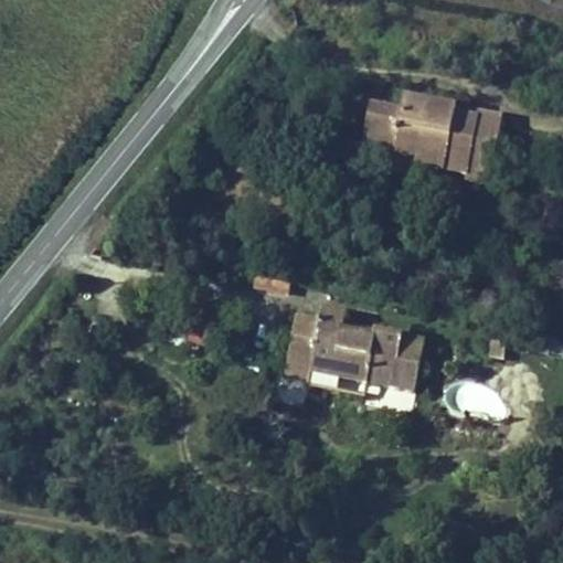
[(486,179),(499,109),(498,109),(475,105),(474,112),(455,108),(455,102),(397,89),(396,104),(367,98),(361,138),(412,150),(412,156),(460,166),(461,173),(486,179)]
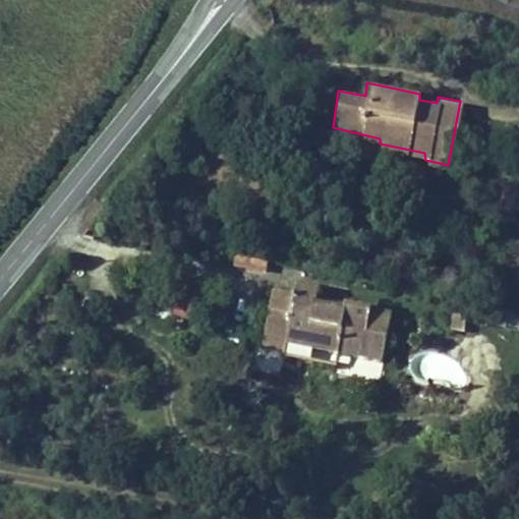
[(378,154),(380,143),(380,138),(333,127),(318,126),(315,141),(378,154)]
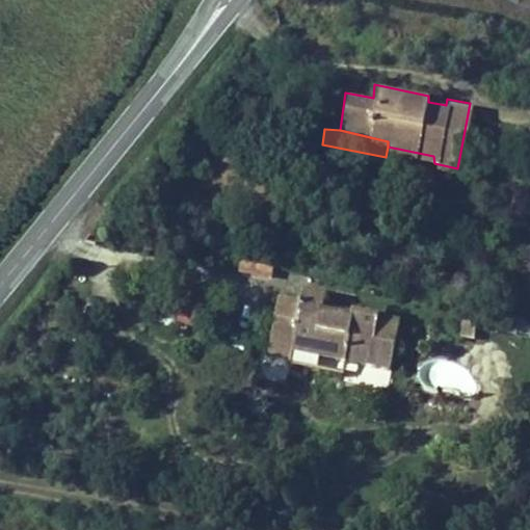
[(529,274),(529,241),(520,240),(514,272),(529,274)]
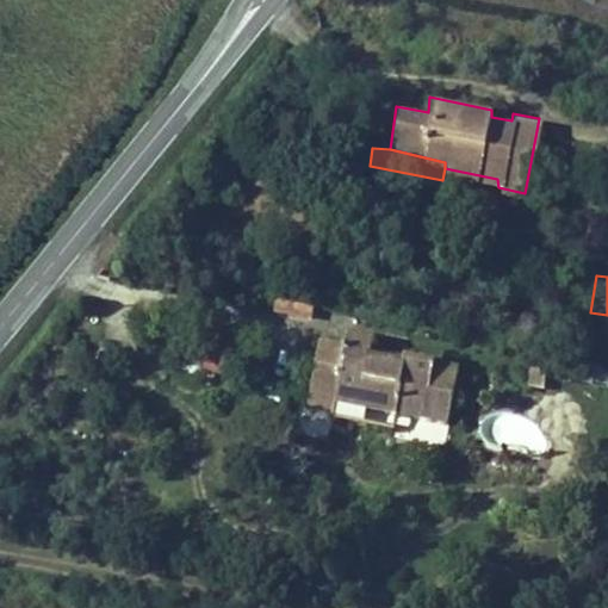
[(447,420),(459,361),(403,351),(402,359),(366,352),(367,333),(343,329),(341,337),(320,334),(305,396),(334,402),(336,385),(360,390),(358,403),(397,410),(447,420)]
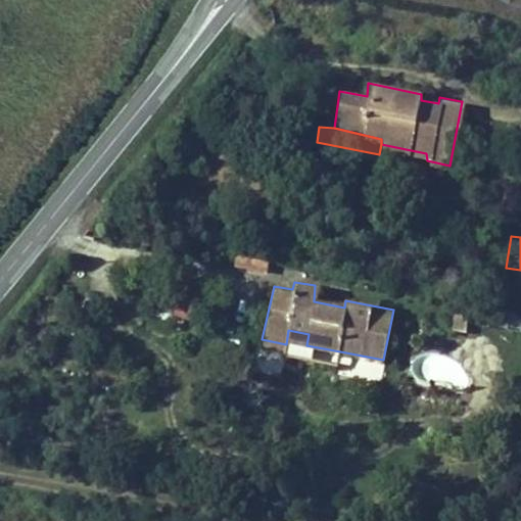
[(186,321),(201,297),(182,285),(168,310),(186,321)]
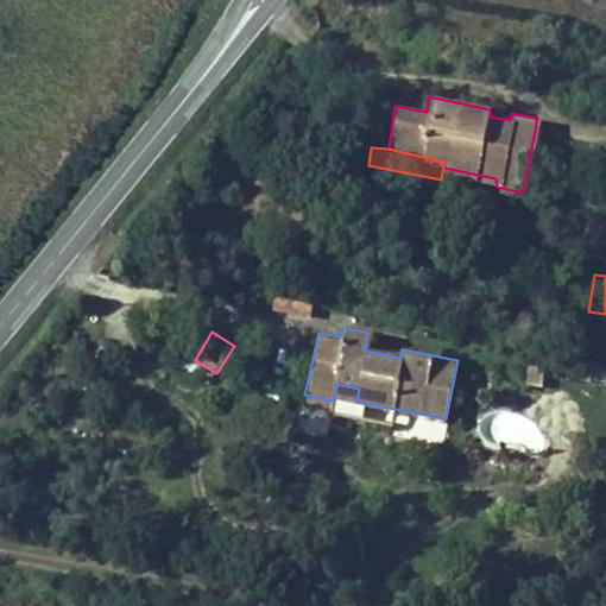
[(605,363),(578,360),(575,382),(605,384),(605,363)]
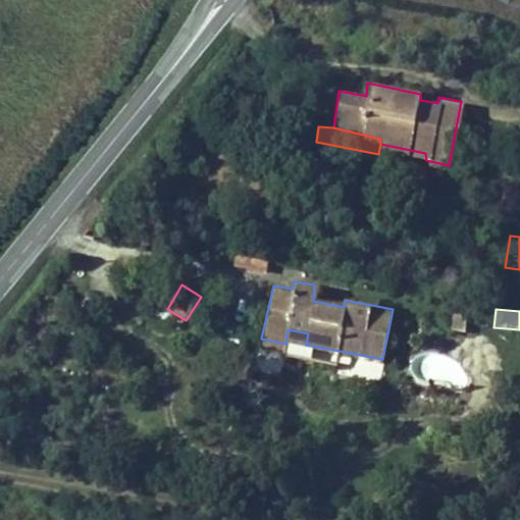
[(467,315),(454,313),(452,329),(465,330),(467,315)]
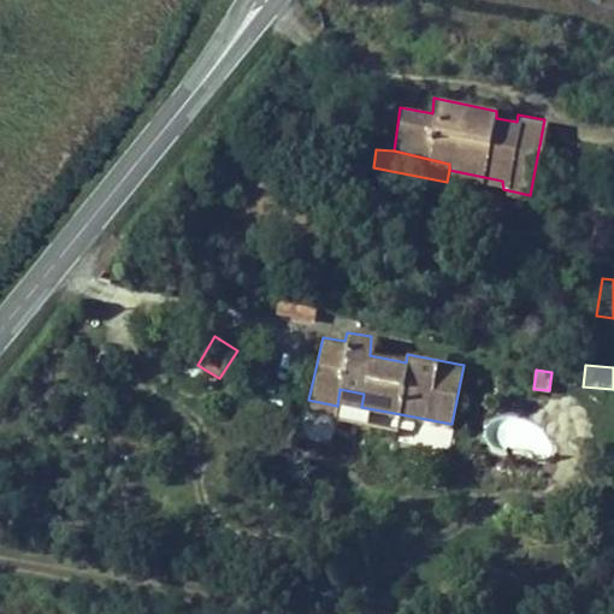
[(364,394),(340,389),(337,406),(335,417),(397,429),(401,414),(361,407),(364,394)]
